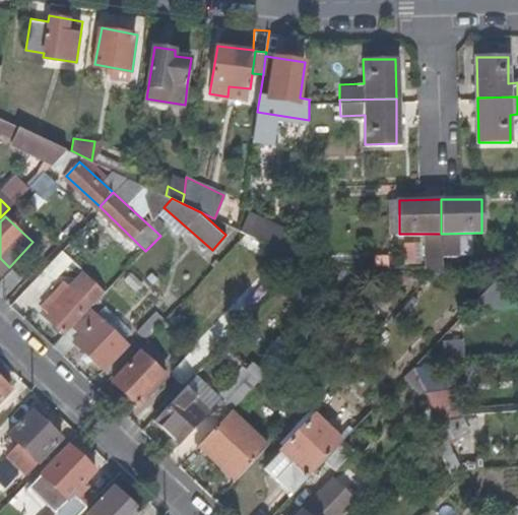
[(9,267),(0,258),(0,271),(1,272),(2,273),(9,267)]
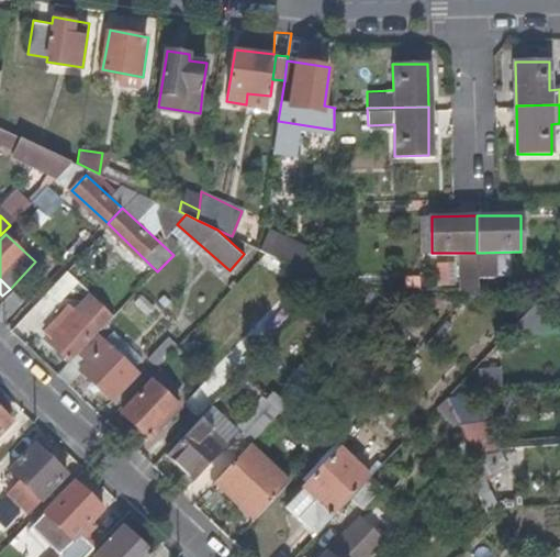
[(0,316),(8,325),(25,302),(12,290),(0,304),(0,316)]
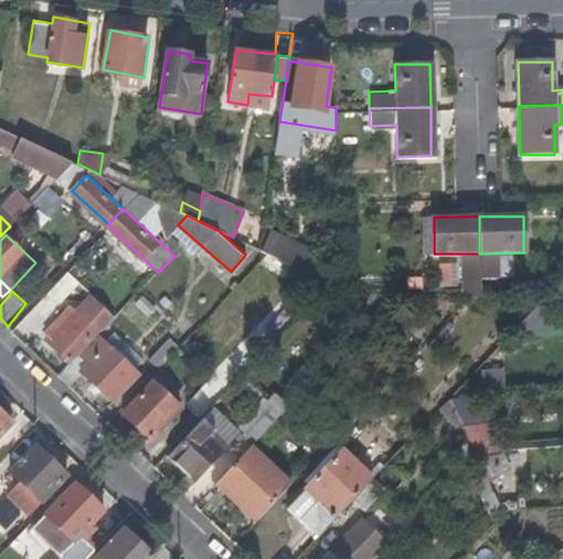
[(96,332),(103,324),(105,326),(117,315),(92,292),(76,309),(81,313),(67,329),(59,321),(45,337),(68,359),(70,358),(96,332)]
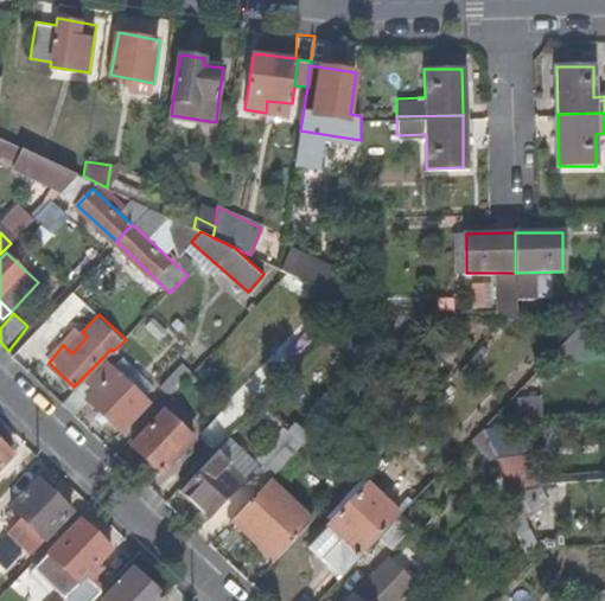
[(135,385),(140,381),(132,373),(127,378),(103,357),(75,385),(74,387),(64,403),(75,414),(87,400),(121,430),(121,429),(133,419),(141,409),(145,406),(150,400),(151,398),(135,385)]
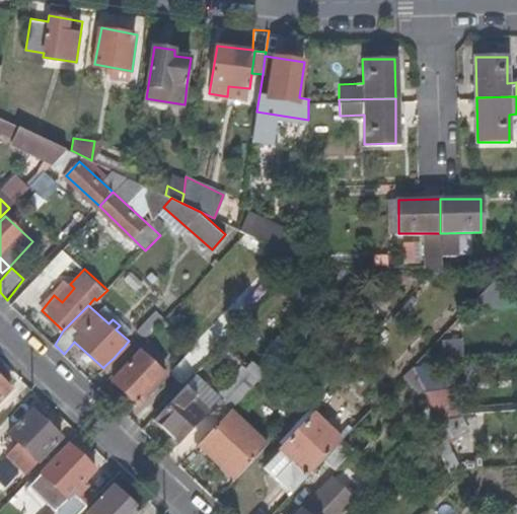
[(482,317),(481,310),(464,312),(457,319),(482,317)]
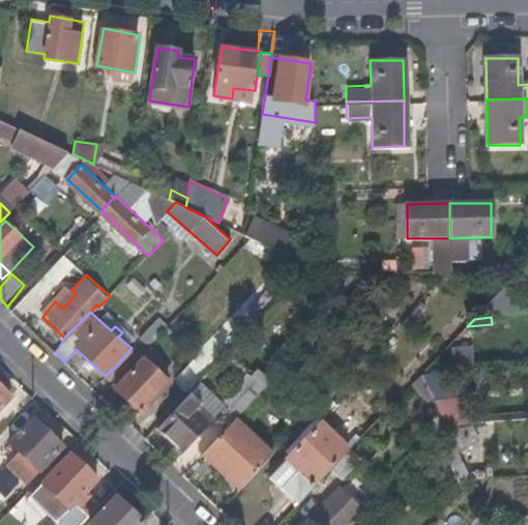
[(149,345),(160,331),(152,324),(140,336),(149,345)]
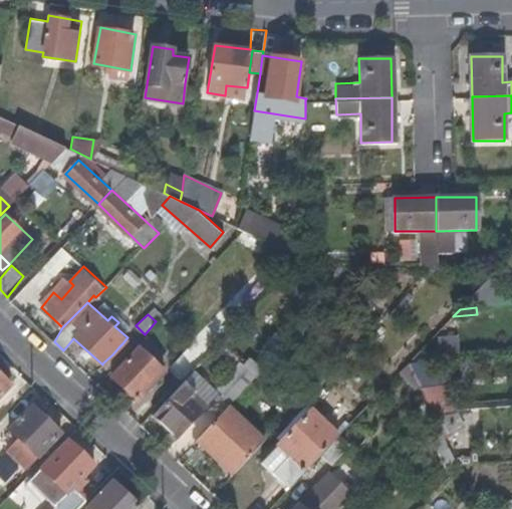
[(119,361),(130,349),(122,343),(119,346),(112,354),(119,361)]
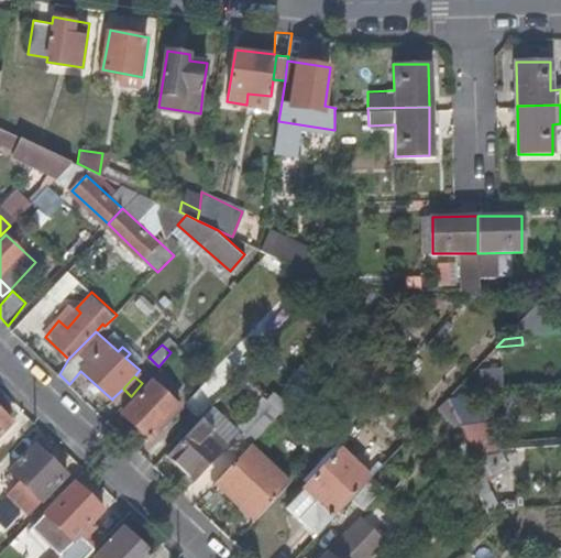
[(165,392),(153,379),(122,412),(151,438),(180,407),(176,402),(180,397),(169,387),(165,392)]
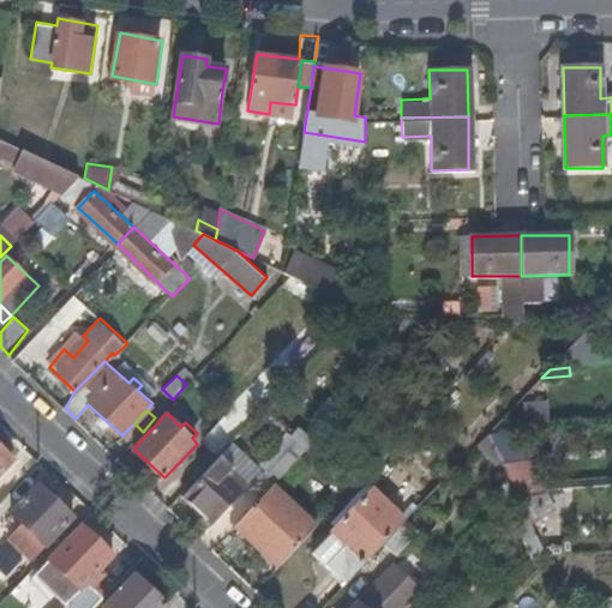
[(216,456),(241,429),(231,420),(205,445),(216,456)]
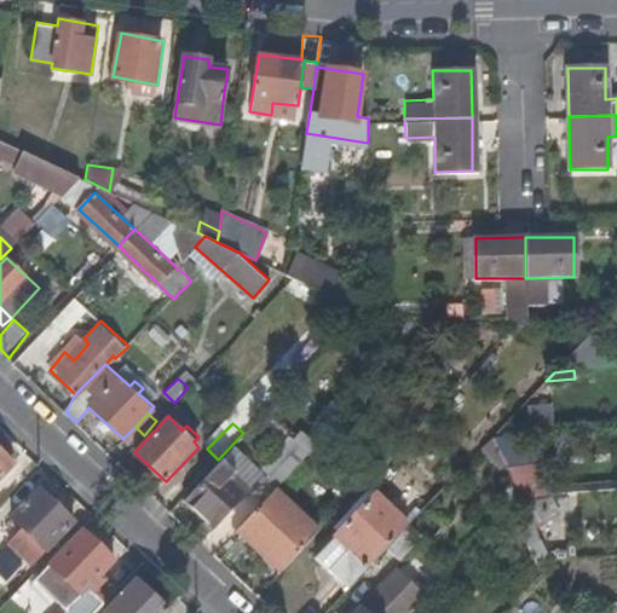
[(263,467),(236,444),(185,498),(213,525),(214,526),(263,475),(276,489),(276,487),(310,454),(292,437),(263,467)]
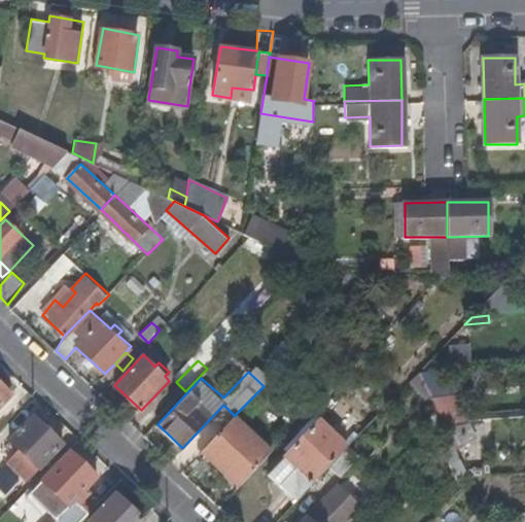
[(0,407),(12,393),(0,382),(0,407)]
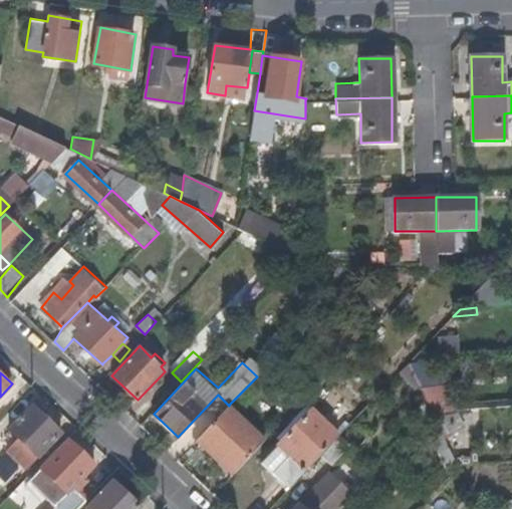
[(452,404),(445,376),(421,383),(429,410),(452,404)]
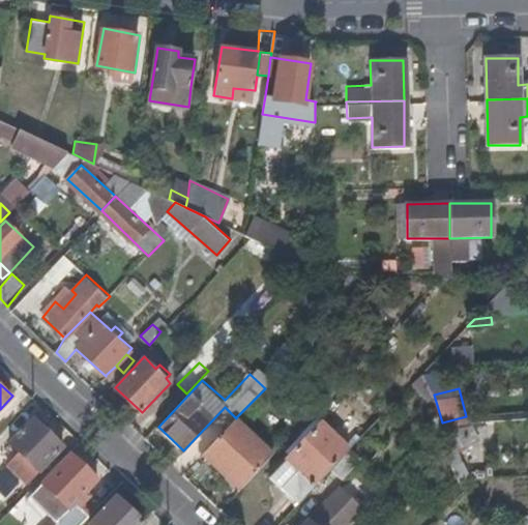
[(29,482),(64,444),(34,416),(10,442),(26,456),(15,468),(29,482)]
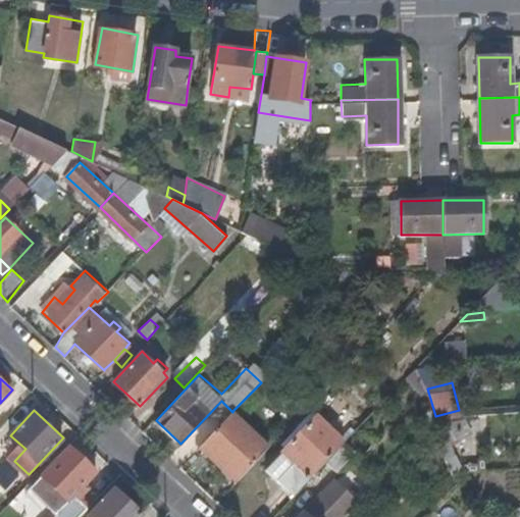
[(269,447),(232,411),(232,412),(200,445),(237,481),(269,447)]
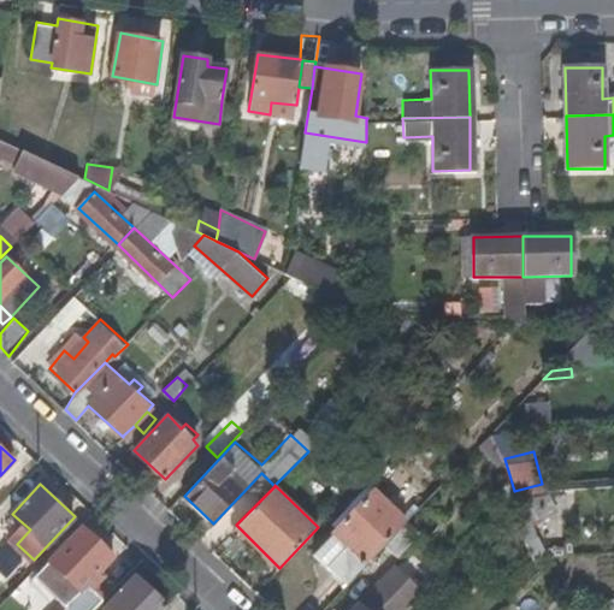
[(358,573),(402,526),(362,490),(343,508),(352,515),(334,533),(347,544),(337,555),(358,573)]
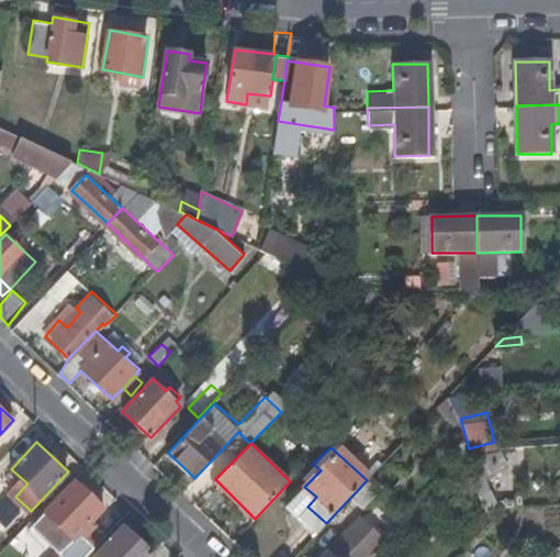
[(304,487),(321,470),(313,464),(299,480),(298,481),(304,487)]
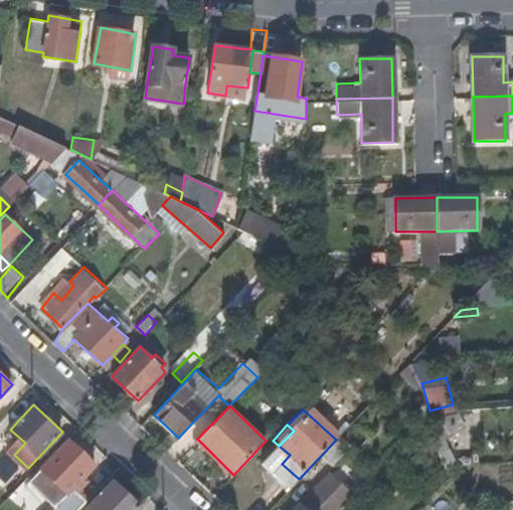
[(91,480),(88,476),(98,465),(70,439),(30,481),(56,506),(52,509),(53,509),(77,509),(90,498),(82,489),(91,480)]
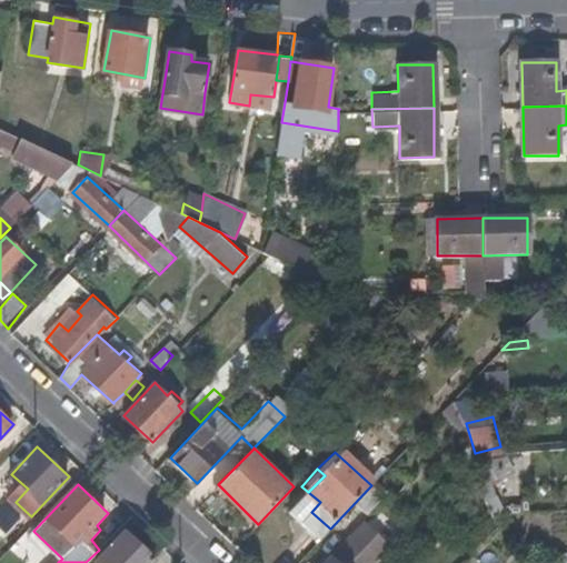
[(311,512),(320,502),(308,492),(290,511),(319,541),(330,529),(311,512)]
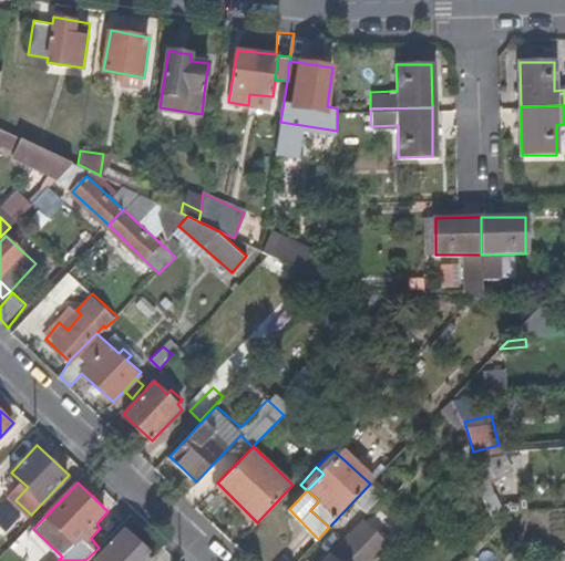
[(368,560),(388,541),(362,520),(322,560),(368,560)]
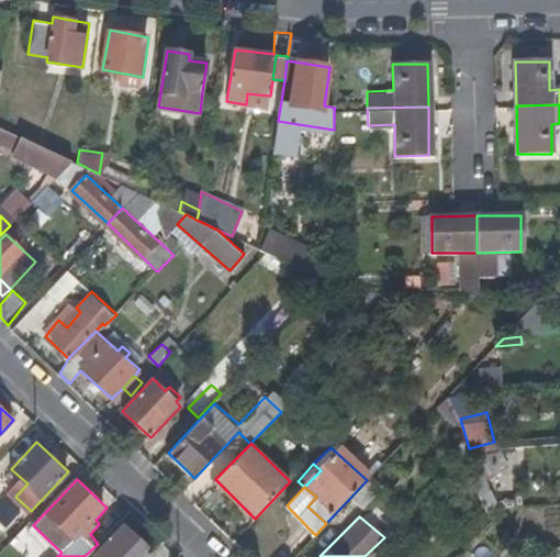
[(124,525),(94,555),(96,556),(152,556),(155,555),(124,525)]
